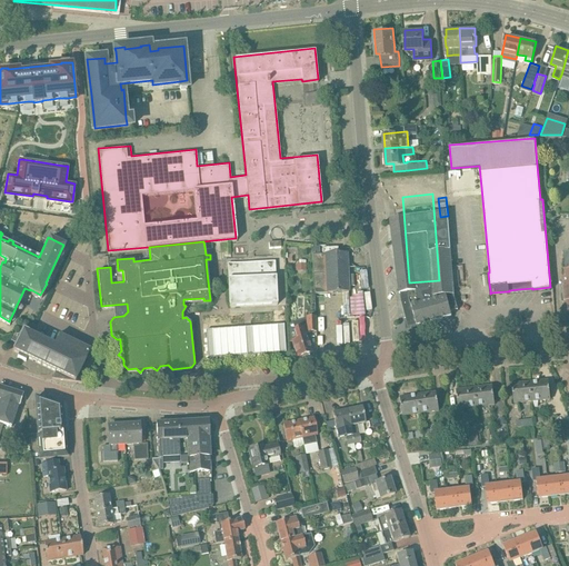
[(312,252),(313,271),(348,270),(347,250),(318,251),(312,252)]
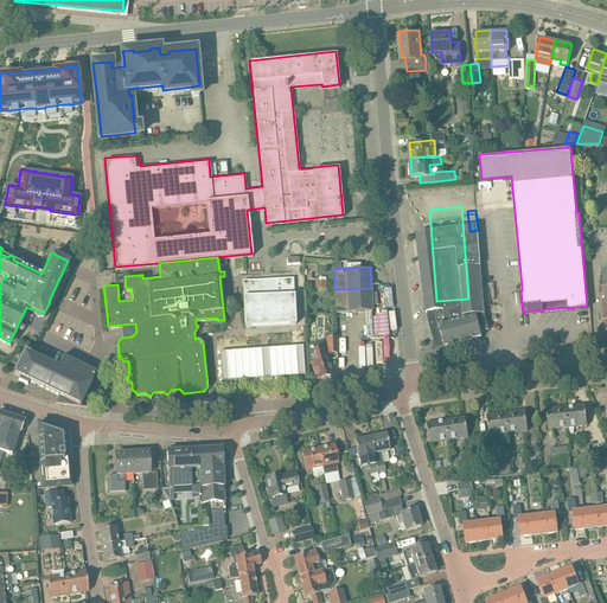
[(242,278),(246,325),(295,321),(293,275),(242,278)]
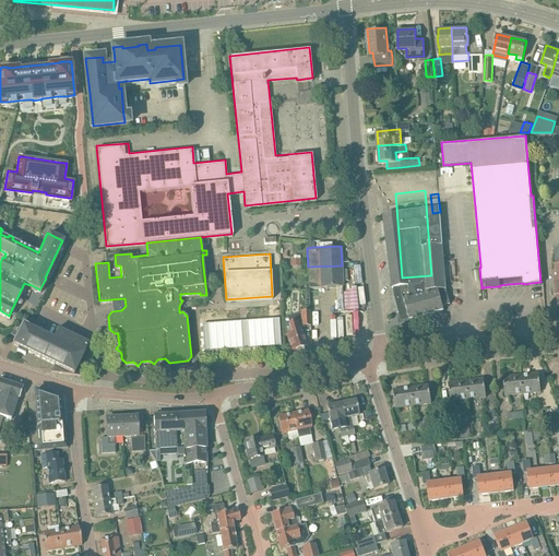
[(342,265),(308,267),(309,285),(309,286),(343,285),(342,265)]
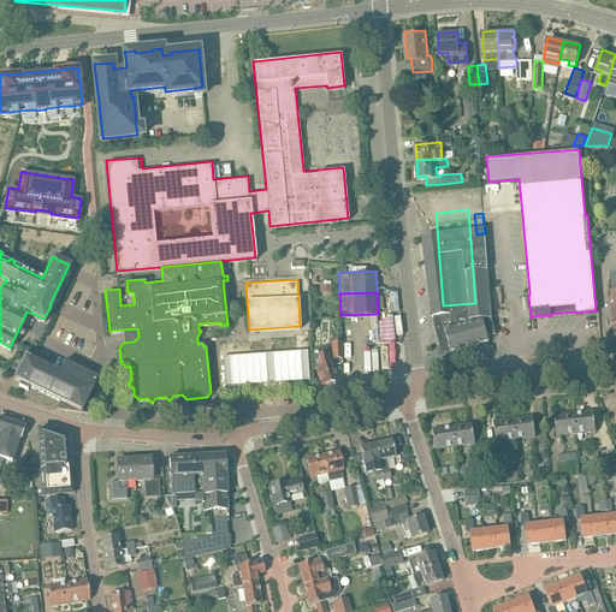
[(484,309),(433,314),(434,322),(436,330),(439,343),(437,343),(439,354),(489,340),(489,339),(487,336),(496,333),(495,332),(491,315),(490,308),(484,309)]
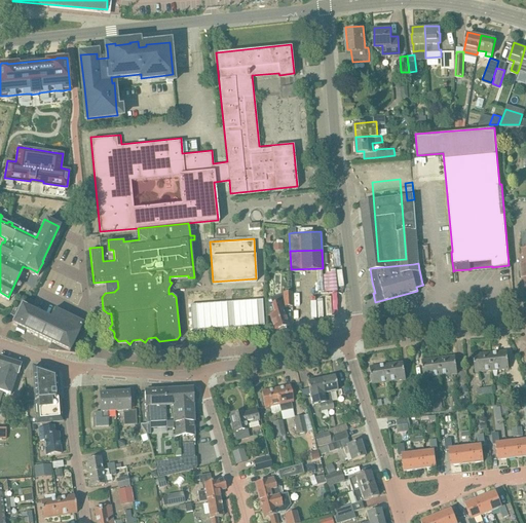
[(292,289),(284,289),(284,292),(285,304),(293,304),(292,290),(292,289)]
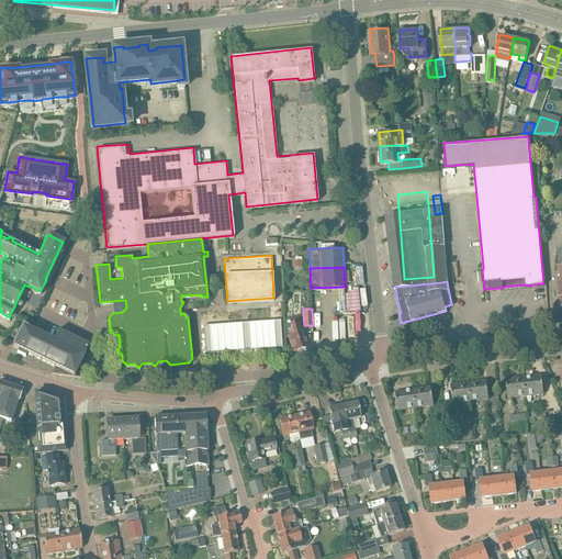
[(281,335),(280,310),(203,313),(204,339),(281,335)]
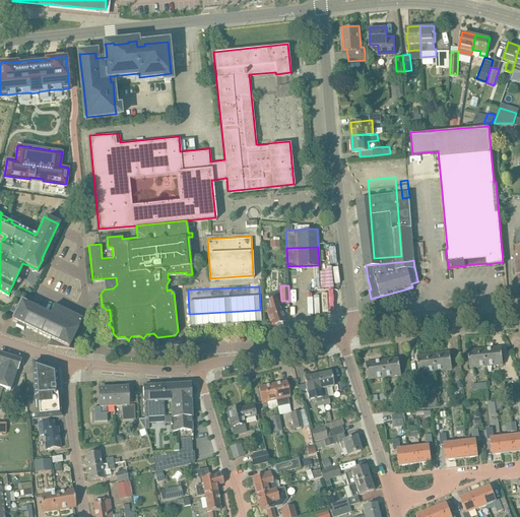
[(267,298),(264,298),(265,310),(266,310),(271,324),(284,320),(280,305),(279,305),(278,302),(277,299),(276,296),(269,299),(267,298)]
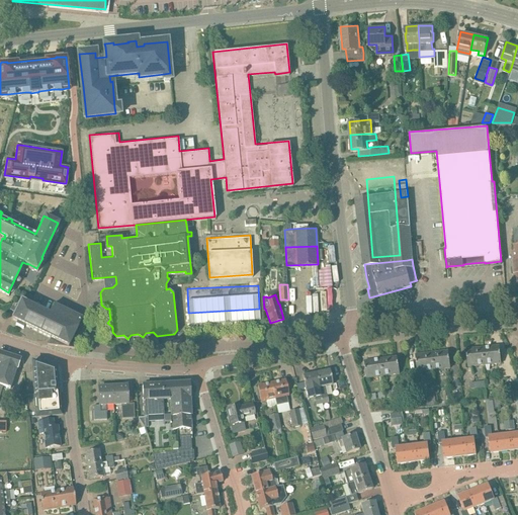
[(15,309),(11,317),(12,317),(17,320),(16,323),(23,326),(24,323),(51,335),(48,342),(75,346),(78,341),(80,342),(83,335),(87,327),(79,322),(82,316),(69,310),(53,303),(49,312),(28,303),(24,301),(24,299),(20,297),(15,309)]
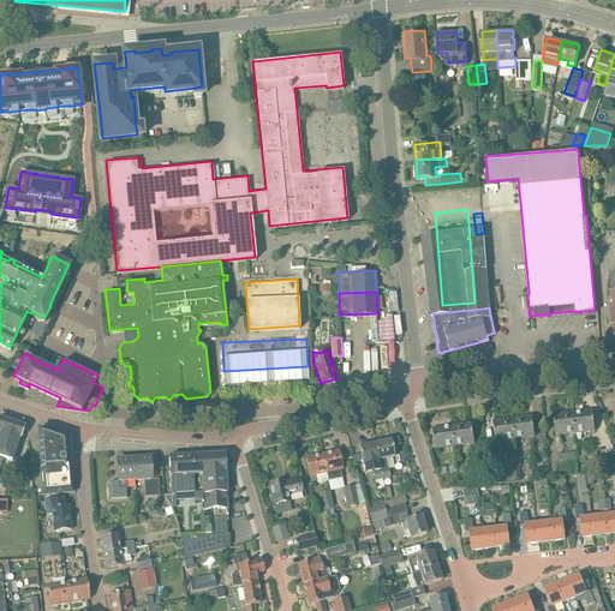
[(596,405),(581,406),(583,436),(598,435),(596,405)]
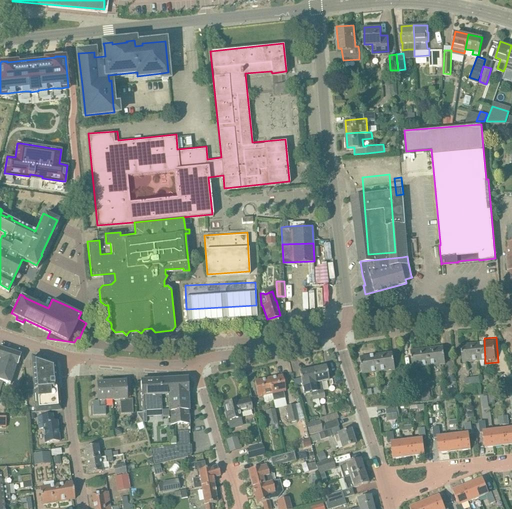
[(484,338),(472,339),(474,364),(485,363),(484,338)]
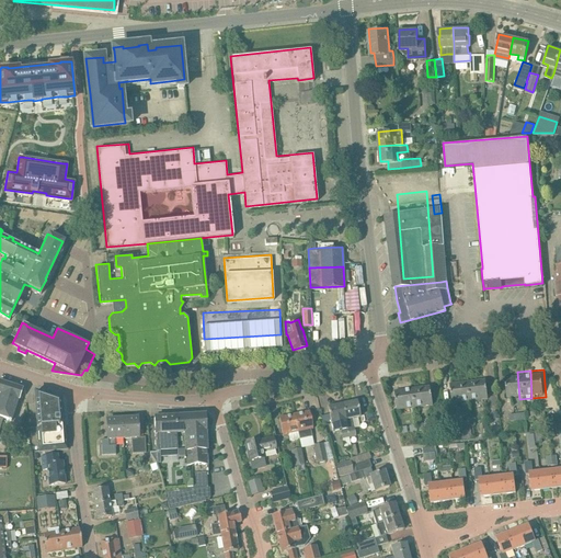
[(517,372),(503,373),(505,400),(519,399),(517,372)]
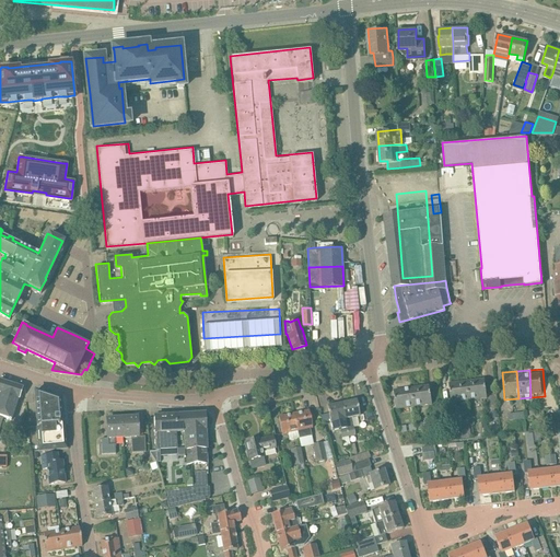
[(487,373),(474,375),(477,403),(490,401),(487,373)]
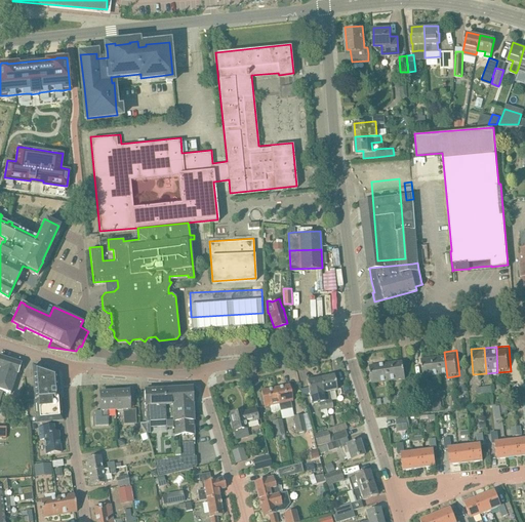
[(444,352),(432,353),(435,378),(447,377),(444,352)]
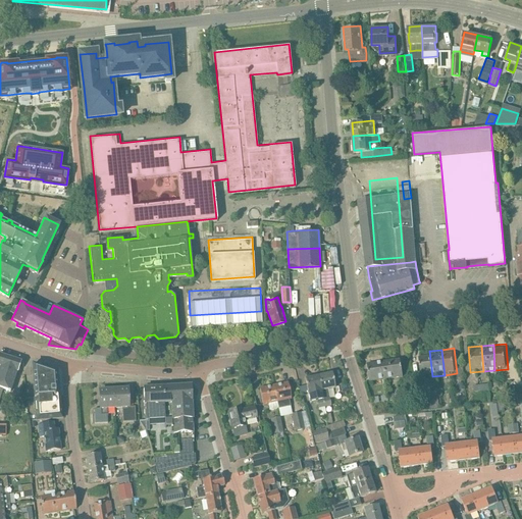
[(429,351),(417,353),(420,377),(432,376),(429,351)]
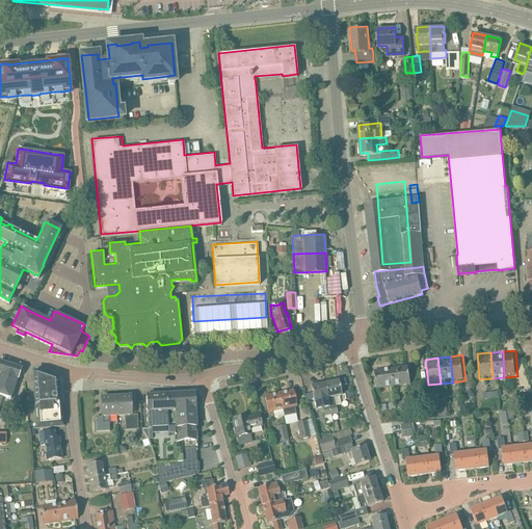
[(18,377),(21,367),(0,359),(0,402),(3,394),(10,396),(17,377),(18,377)]
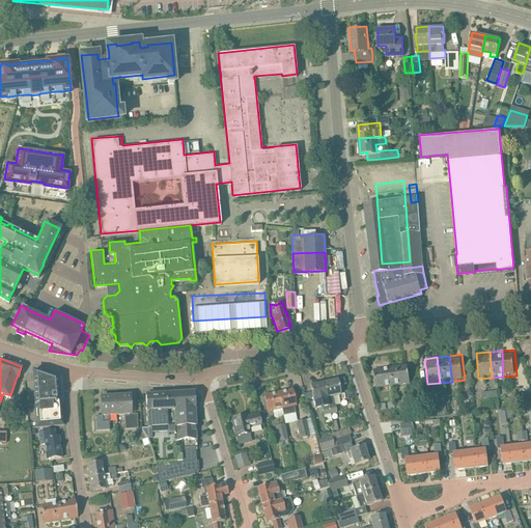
[(410,360),(397,363),(401,388),(414,386),(410,360)]
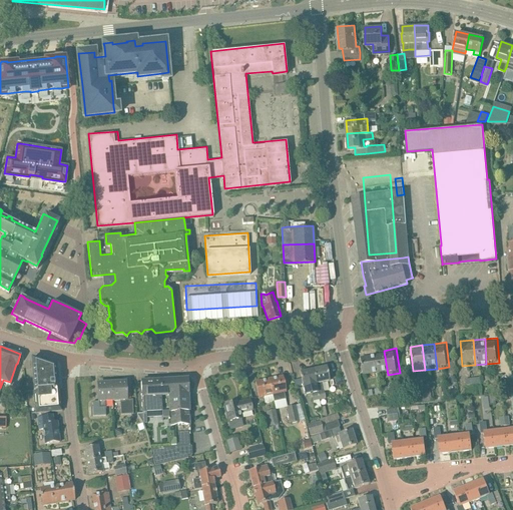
[(384,351),(372,353),(376,377),(388,375),(384,351)]
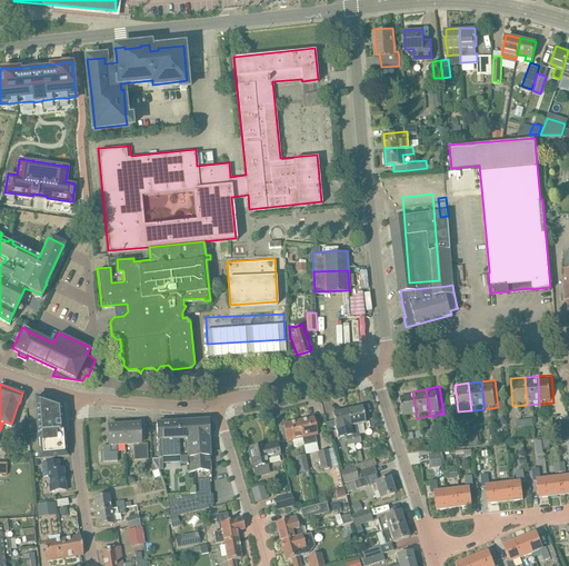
[(412,391),(399,394),(403,420),(417,418),(412,391)]
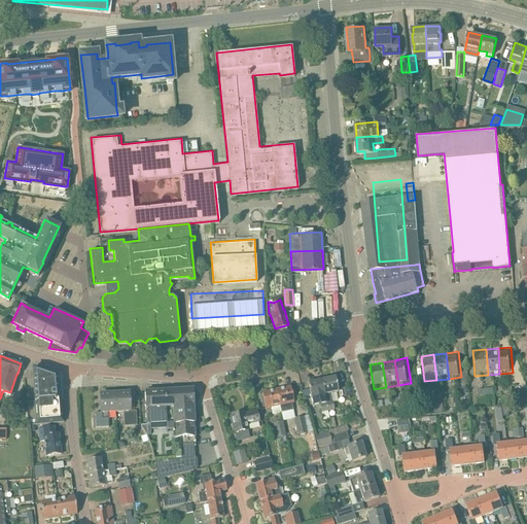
[(33,367),(33,375),(35,398),(59,396),(57,374),(33,367)]
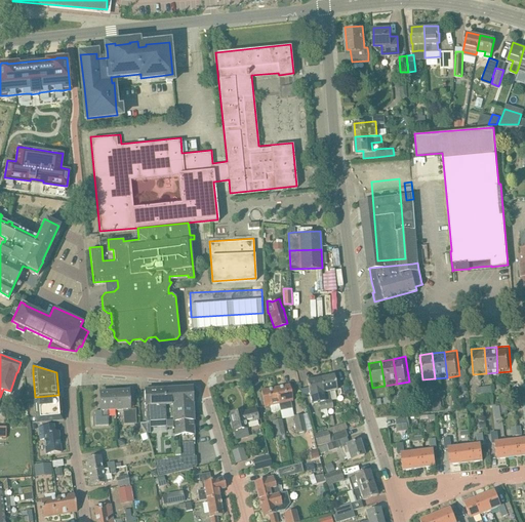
[(333,373),(321,376),(327,407),(333,406),(330,390),(337,388),(335,379),(333,373)]
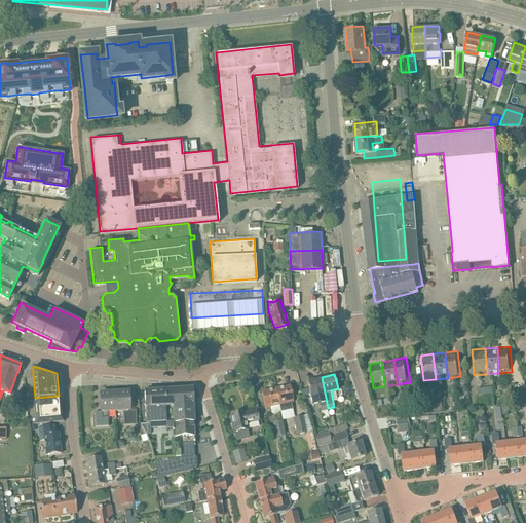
[(328,408),(322,377),(308,379),(309,385),(308,386),(310,395),(312,403),(320,401),(322,409),(328,408)]
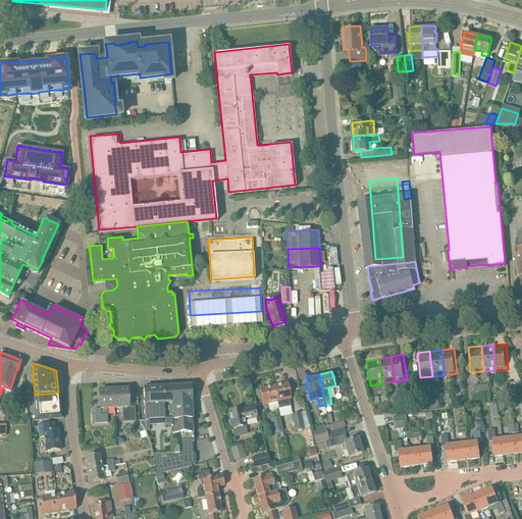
[(288,380),(273,383),(277,400),(278,406),(278,407),(291,404),(289,397),(291,397),(288,380)]
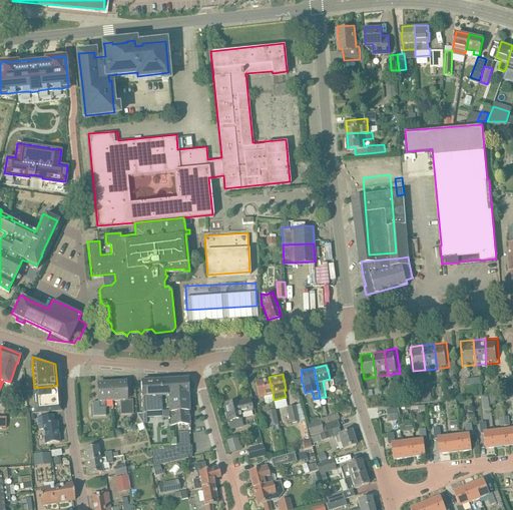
[(151,446),(155,462),(156,463),(192,454),(192,445),(190,445),(189,431),(190,431),(188,394),(189,394),(187,377),(160,379),(160,395),(162,395),(164,446),(151,446)]
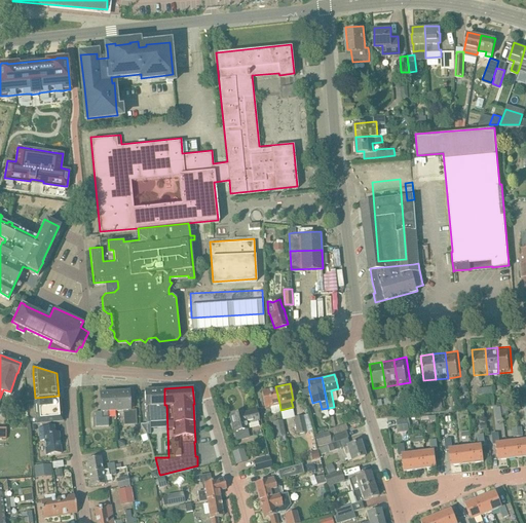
[(275,386),(262,389),(265,406),(271,405),(272,411),(280,409),(279,403),(275,386)]
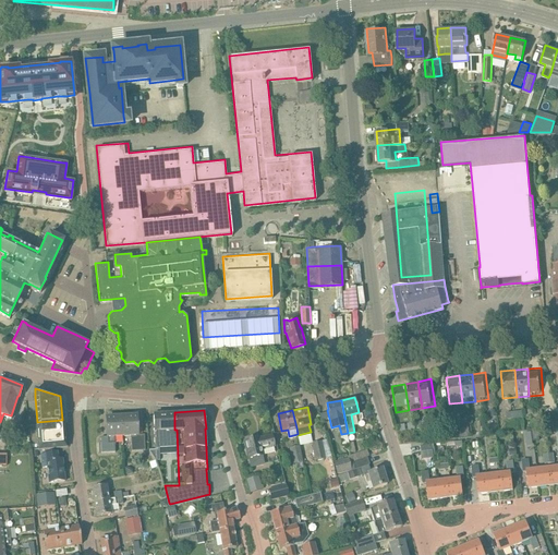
[(154,413),(156,447),(149,448),(160,470),(165,485),(179,485),(177,430),(174,430),(174,412),(154,413)]
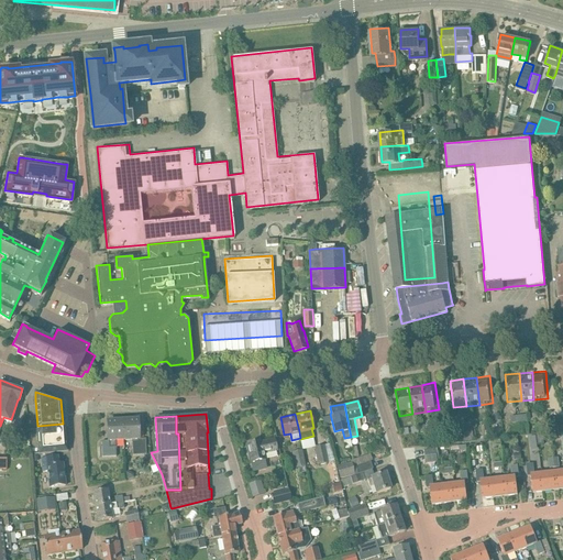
[(139,417),(122,418),(123,437),(132,437),(133,453),(146,452),(145,436),(139,436),(139,417)]
